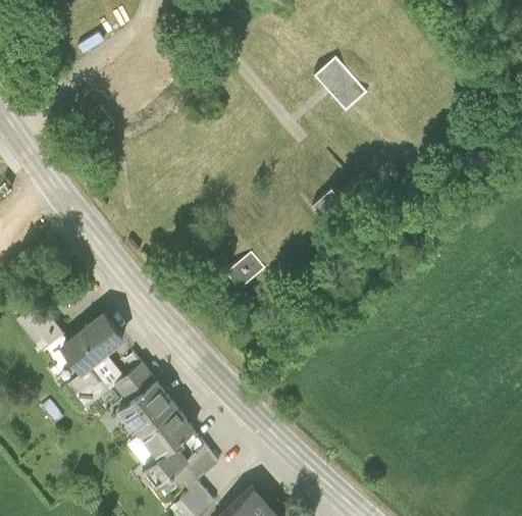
[(366,89),(334,54),(316,71),(347,106),(366,89)]
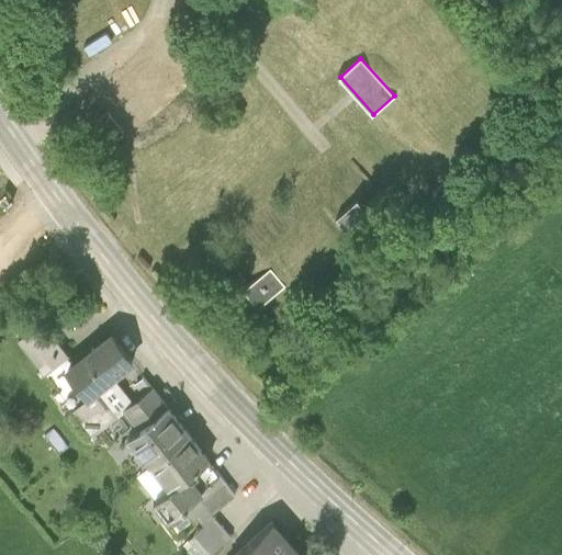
[(369,211),(358,197),(335,217),(347,230),(369,211)]
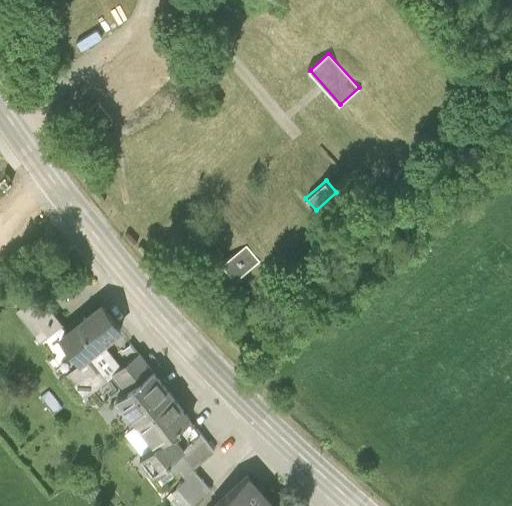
[(245,245),(222,265),(236,281),(259,261),(245,245)]
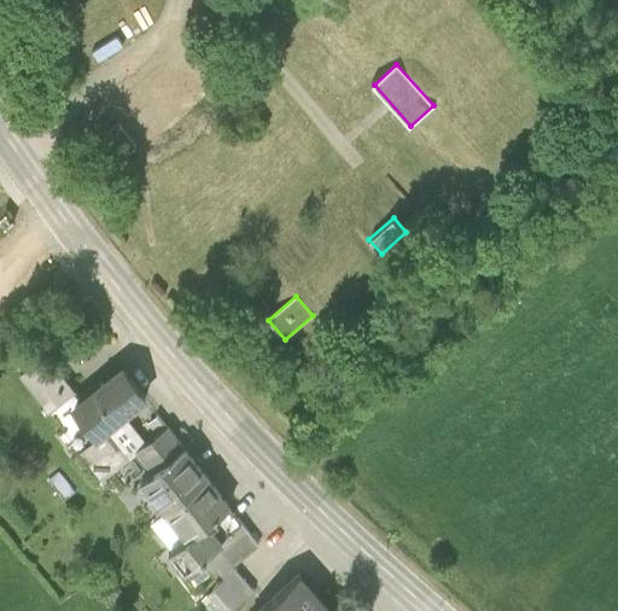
[(75,396),(45,359),(19,379),(50,417),(75,396)]
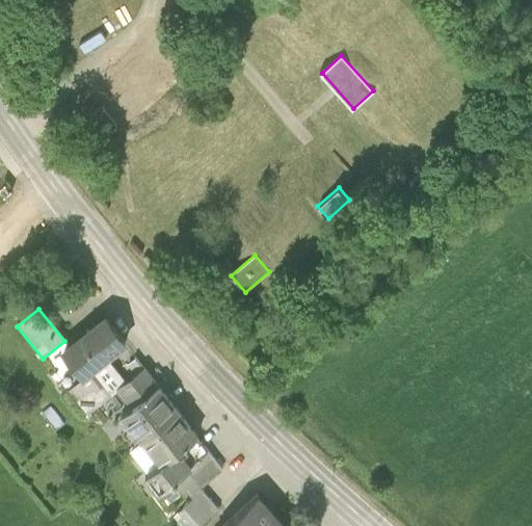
[(106,319),(62,353),(84,380),(89,375),(125,348),(127,346),(106,319)]
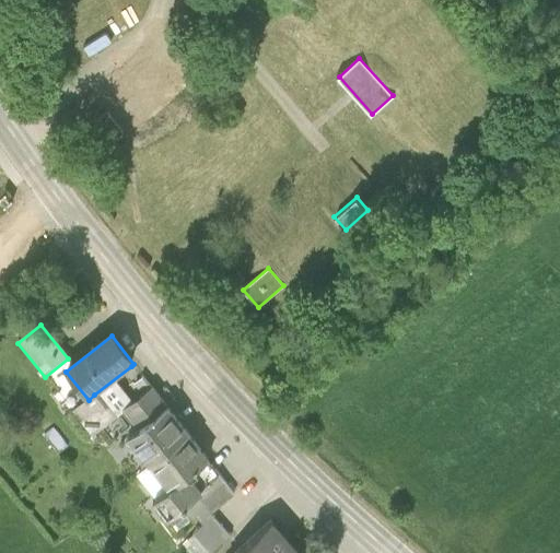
[(151,390),(131,366),(94,395),(115,420),(124,412),(151,390)]
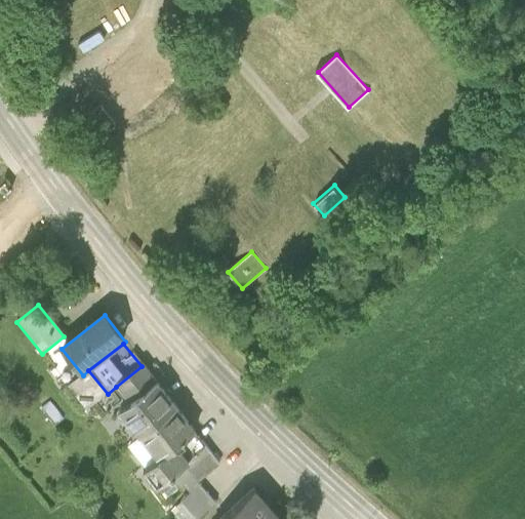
[(130,405),(158,385),(144,366),(142,366),(116,387),(130,405)]
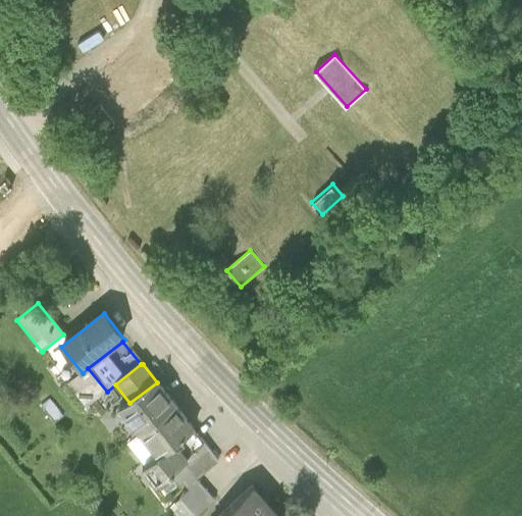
[(83,373),(67,384),(87,408),(107,392),(88,368),(83,373)]
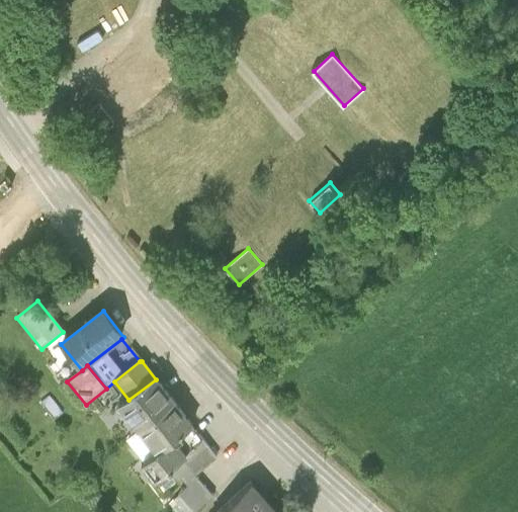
[(172,401),(156,379),(128,400),(120,407),(137,428),(172,401)]
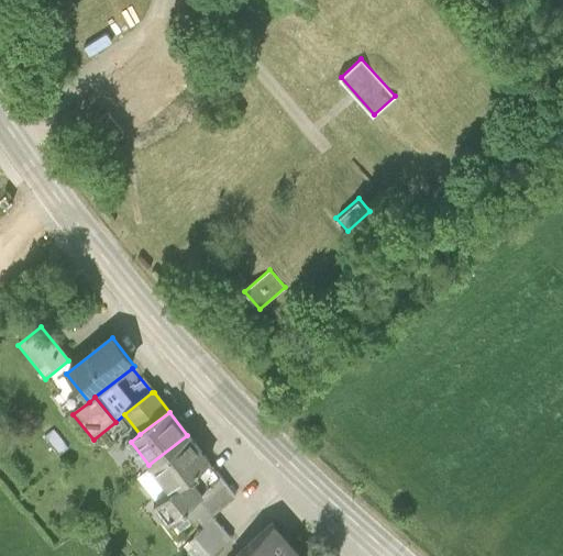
[(206,460),(187,435),(148,465),(169,490),(206,460)]
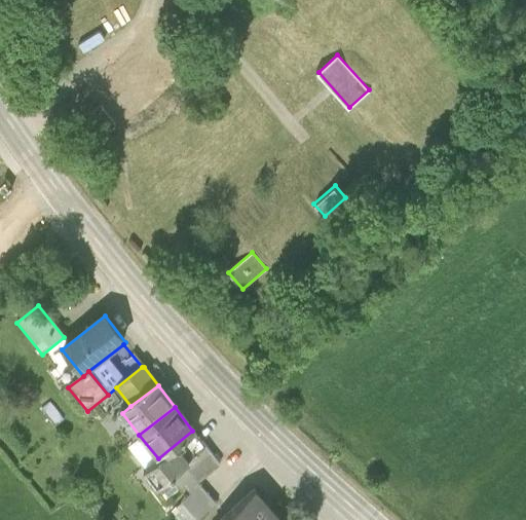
[(198,485),(222,467),(192,431),(158,458),(143,471),(166,499),(183,485),(189,493),(198,485)]
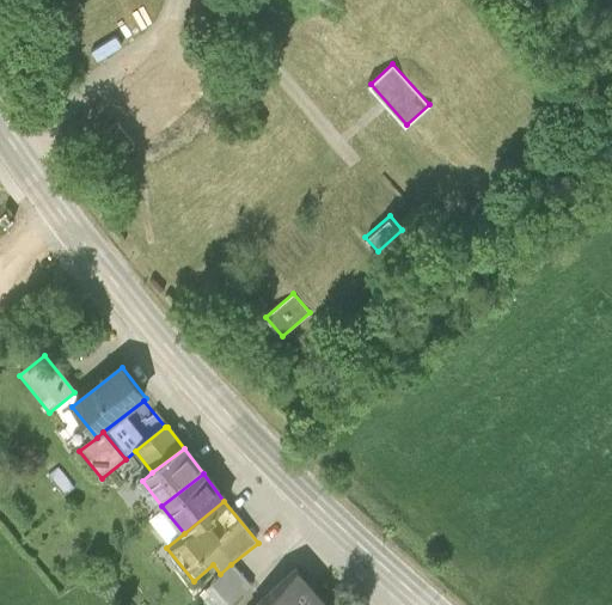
[(234,604),(252,588),(231,564),(220,574),(222,576),(203,593),(214,604),(234,604)]
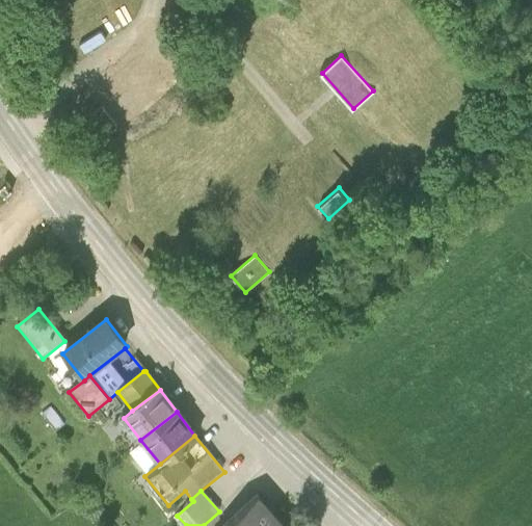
[(291,525),(261,492),(222,525),(291,525)]
